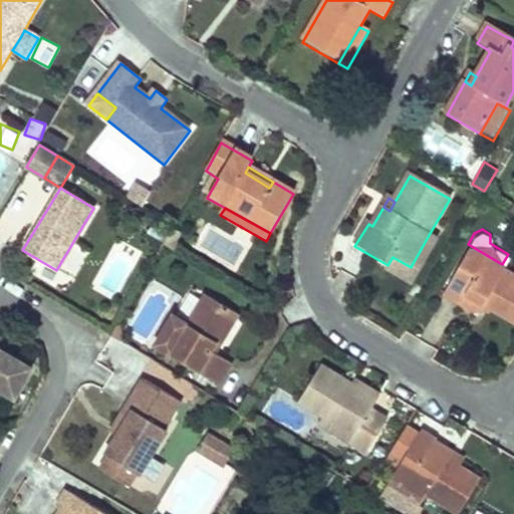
[(429,235),(411,267),(418,271),(437,240),(429,235)]
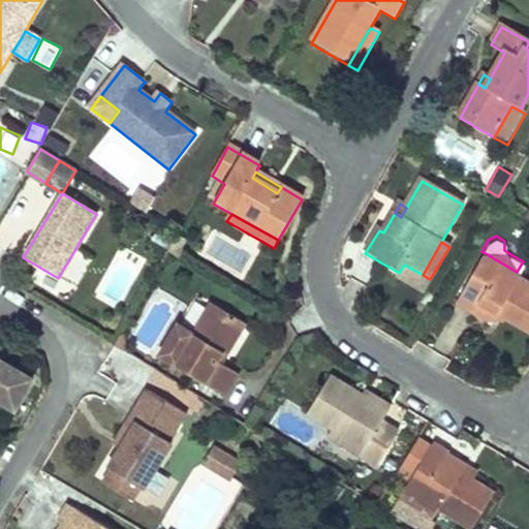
[(79,285),(92,256),(76,249),(63,278),(79,285)]
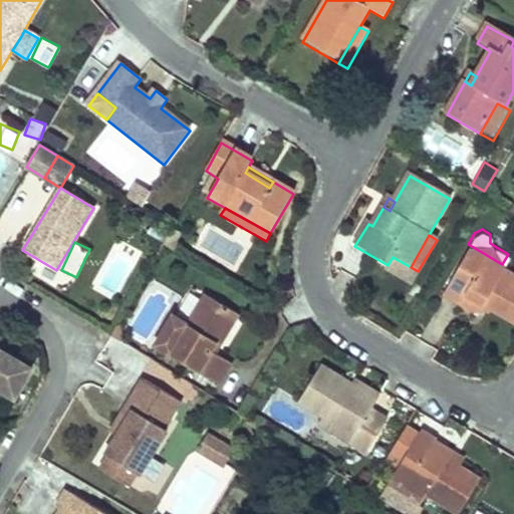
[(468,244),(440,290),(459,300),(462,296),(477,306),(490,305),(512,318),(513,315),(513,271),(502,264),(500,263),(468,244)]
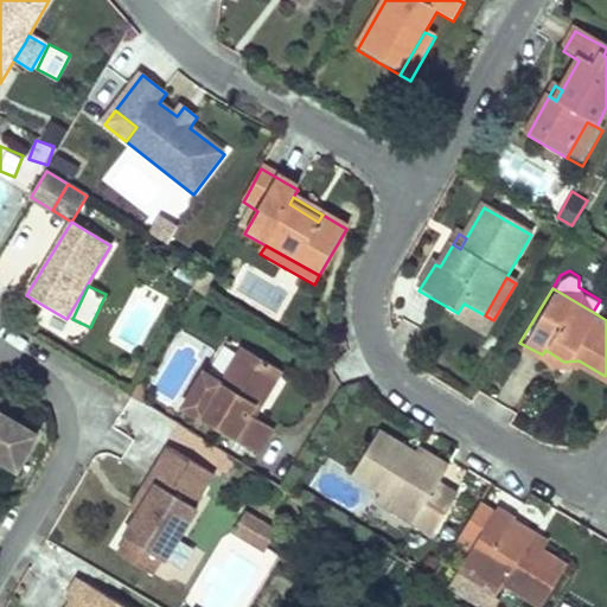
[(484,336),(493,320),(485,315),(464,304),(458,313),(455,319),(484,336)]
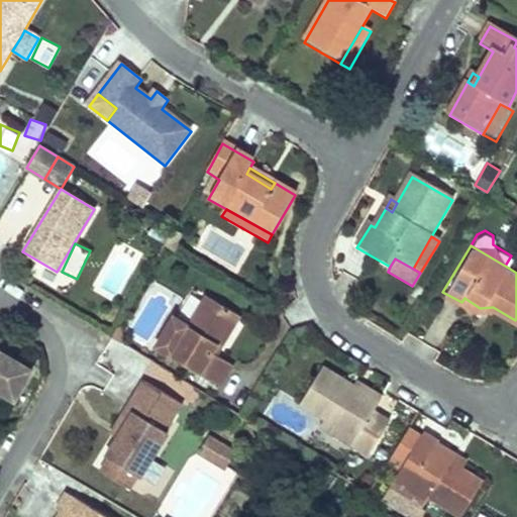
[(174,317),(156,348),(218,386),(231,364),(215,355),(238,318),(205,298),(188,325),(174,317)]
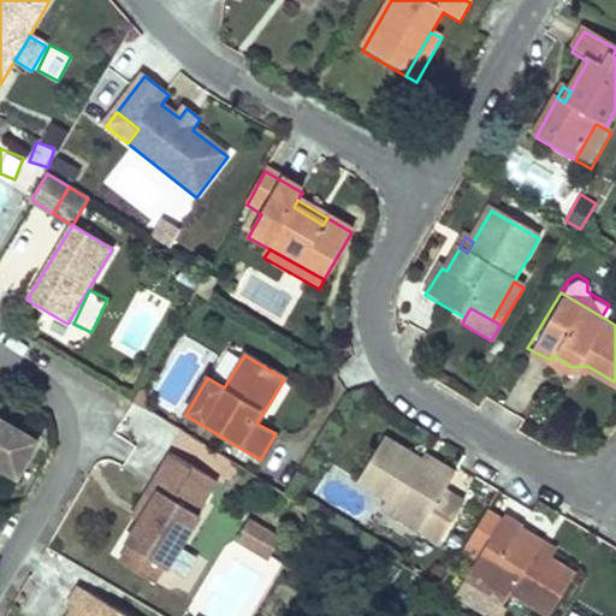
[(561,368),(572,367),(554,355),(550,360),(561,368)]
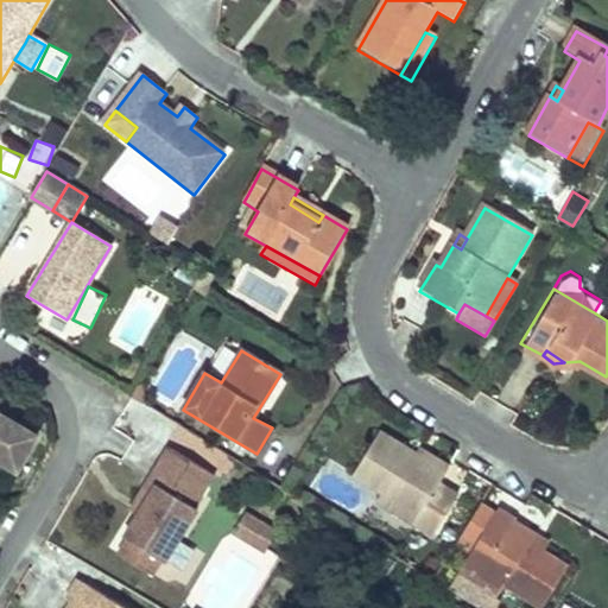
[(144,398),(134,393),(133,393),(131,397),(131,398),(141,404),(144,398)]
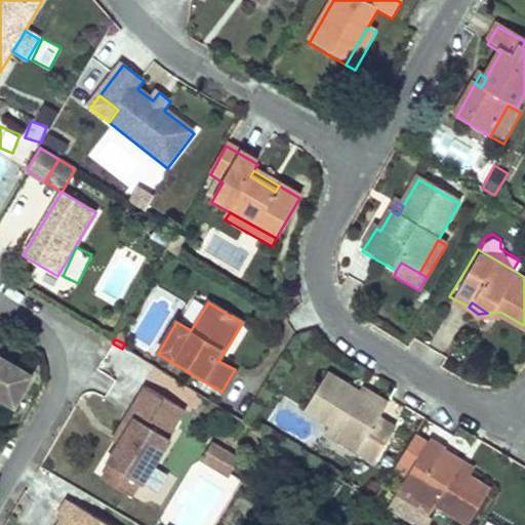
[(0,399),(14,408),(34,376),(2,356),(0,359),(0,399)]
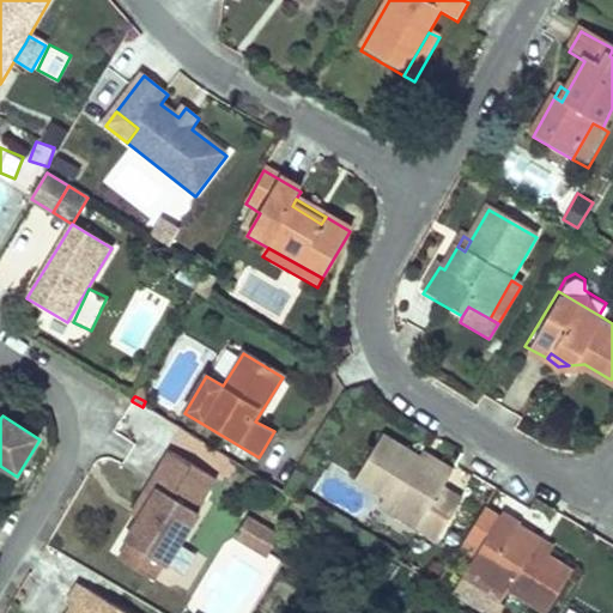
[(359,480),(387,497),(424,520),(419,528),(441,540),(463,498),(443,487),(450,475),(422,459),(384,437),(359,480)]
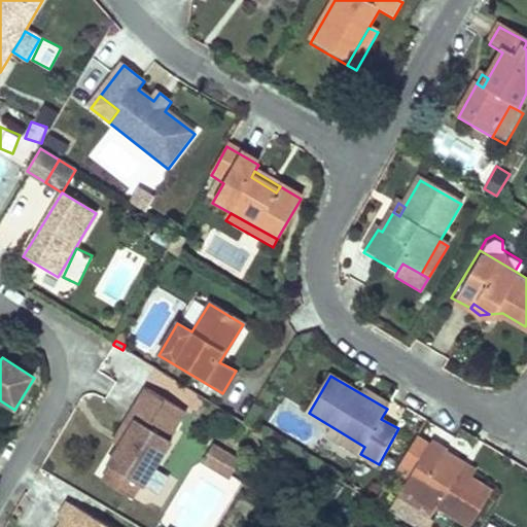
[(366,387),(362,394),(387,409),(391,401),(366,387)]
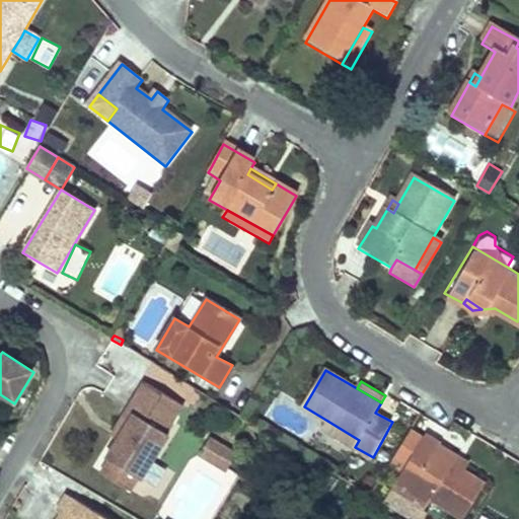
[(180,405),(145,382),(128,411),(133,415),(118,440),(106,458),(109,461),(123,469),(136,476),(140,479),(168,435),(164,433),(180,405)]
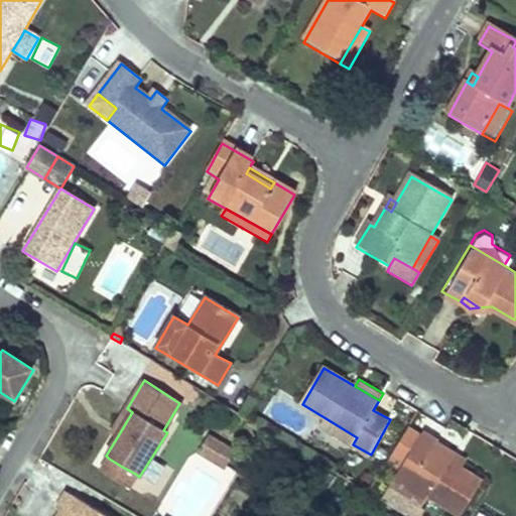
[(0,403),(9,409),(14,401),(0,392),(0,403)]
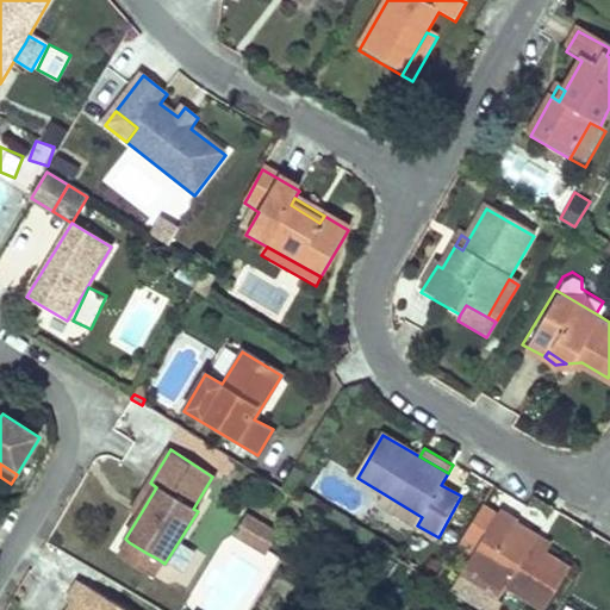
[(156,487),(150,483),(131,514),(138,517),(156,487)]
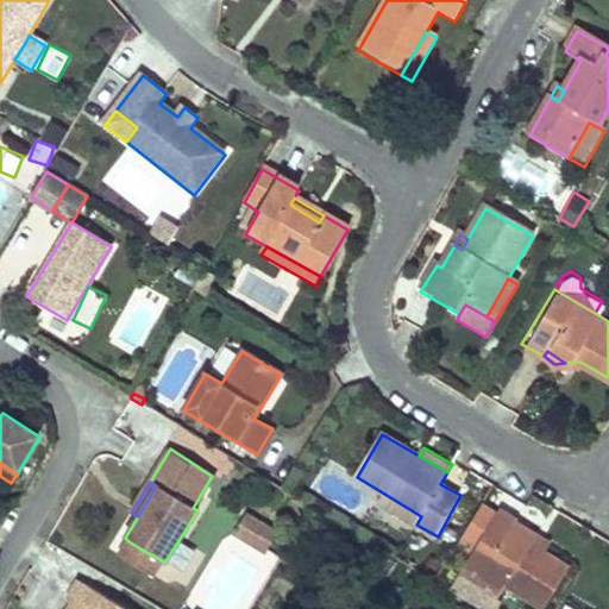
[(384,494),(380,502),(416,525),(421,516),(384,494)]
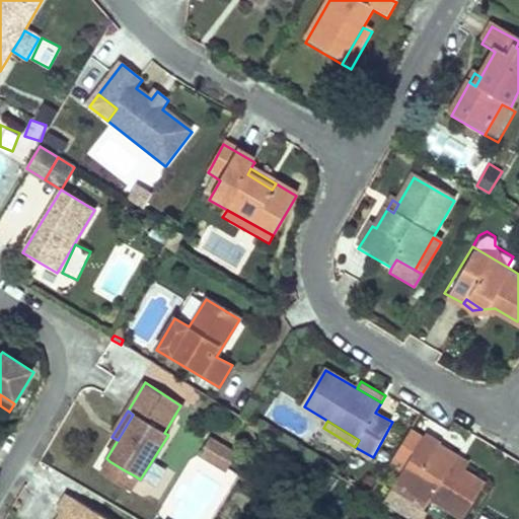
[(409,434),(391,462),(404,470),(422,441),(409,434)]
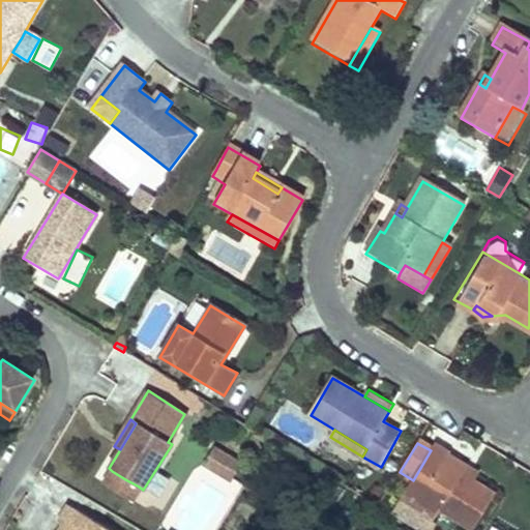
[(470,529),(474,529),(494,498),(473,486),(461,478),(466,470),(448,460),(450,455),(434,446),(431,450),(413,480),(406,492),(440,512),(470,529)]
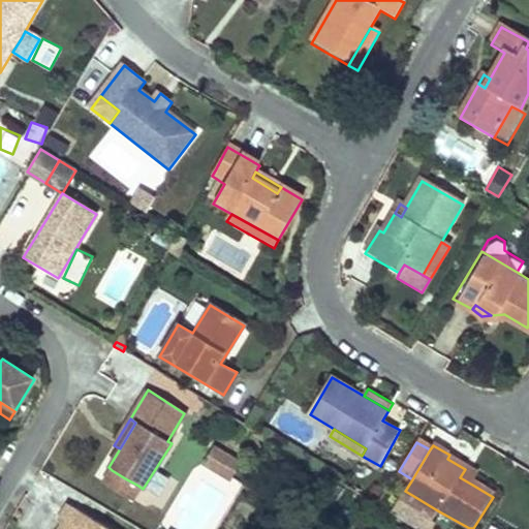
[(240,465),(213,449),(204,464),(231,480),(240,465)]
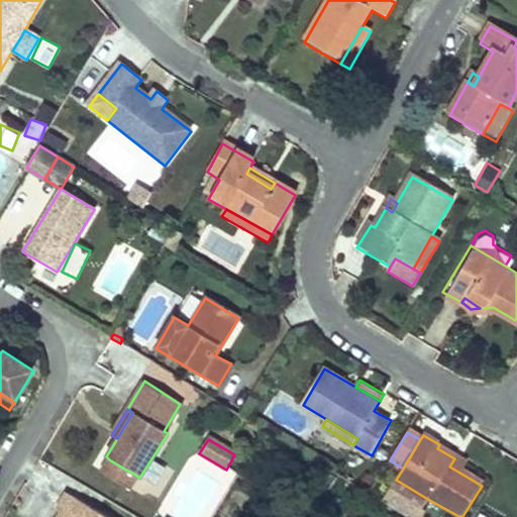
[(461,474),(466,466),(454,458),(449,467),(461,474)]
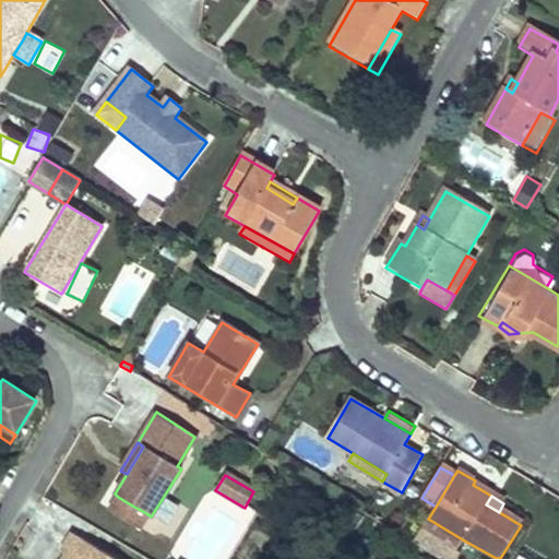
[(132,506),(118,497),(110,511),(138,527),(146,513),(132,506)]
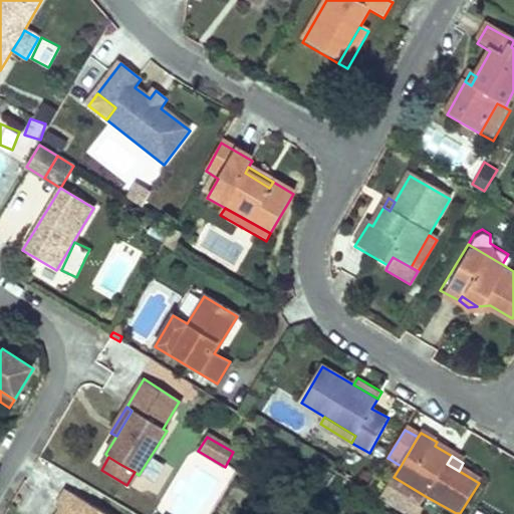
[(423,505),(427,497),(394,477),(389,485),(423,505)]
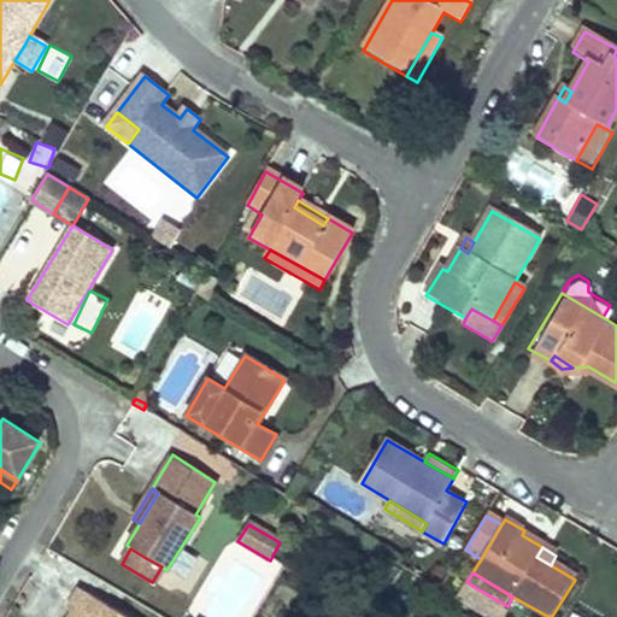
[(133,616),(81,586),(69,604),(75,607),(82,612),(78,616),(133,616)]
